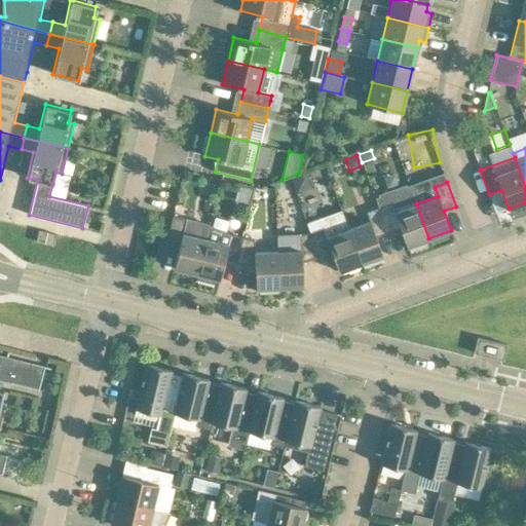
[(376,199),(378,207),(387,231),(400,227),(407,247),(410,246),(412,251),(427,246),(425,239),(428,238),(416,203),(410,187),(376,199)]
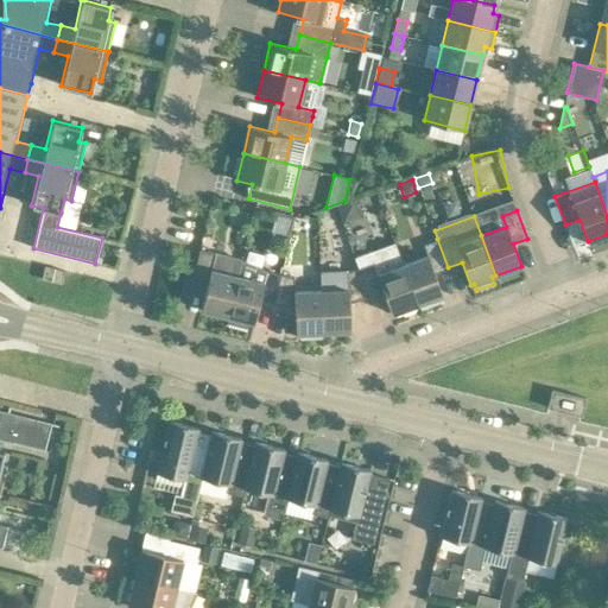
[(417,304),(418,304),(422,309),(439,302),(439,296),(442,295),(434,273),(448,267),(437,239),(423,245),(428,255),(403,265),(417,304)]
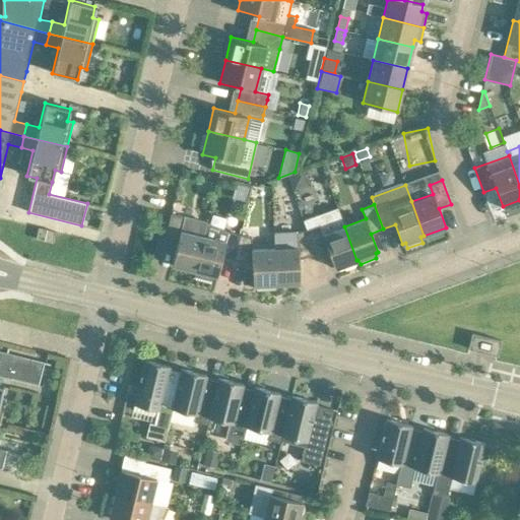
[(304,221),(307,230),(316,254),(327,249),(334,268),(356,260),(344,226),(338,209),(304,221)]
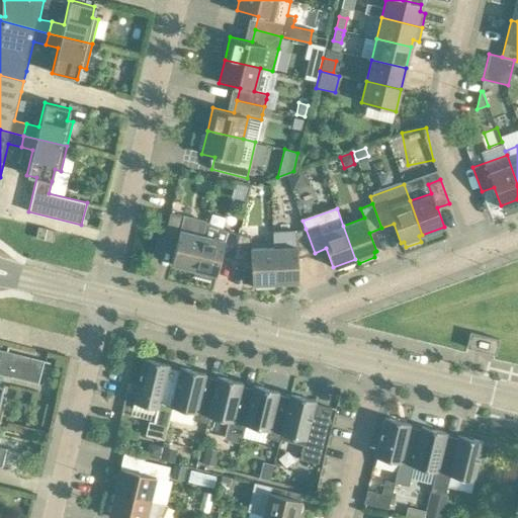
[(170,212),(163,242),(176,245),(171,264),(193,270),(205,222),(170,212)]
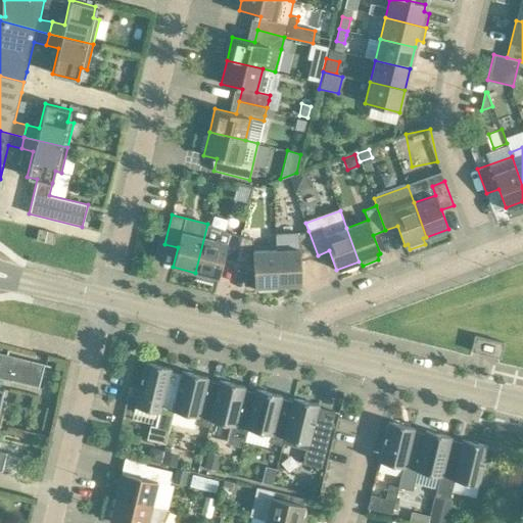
[(207,224),(195,273),(197,273),(196,278),(212,282),(215,277),(218,278),(223,258),(235,262),(241,236),(229,233),(207,224)]
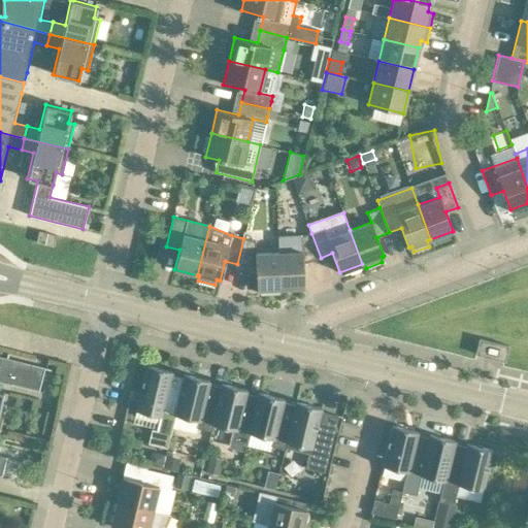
[(39,231),(39,232),(36,242),(54,246),(56,236),(56,235),(39,231)]
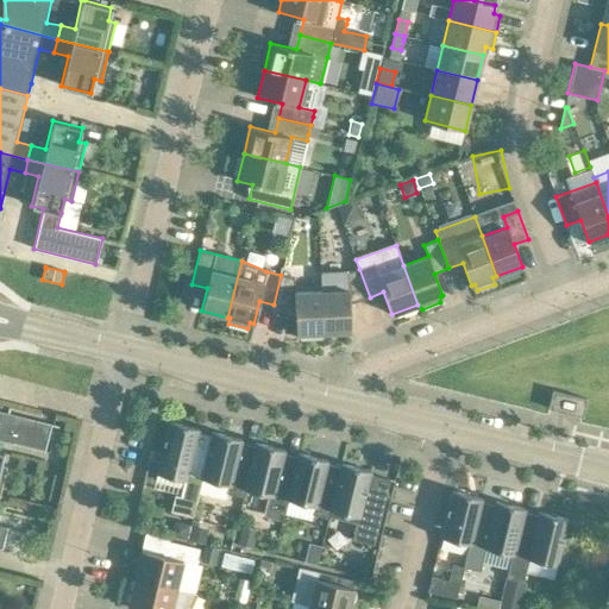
[(320,275),(321,290),(324,333),(351,332),(350,305),(370,297),(359,269),(347,274),(320,275)]
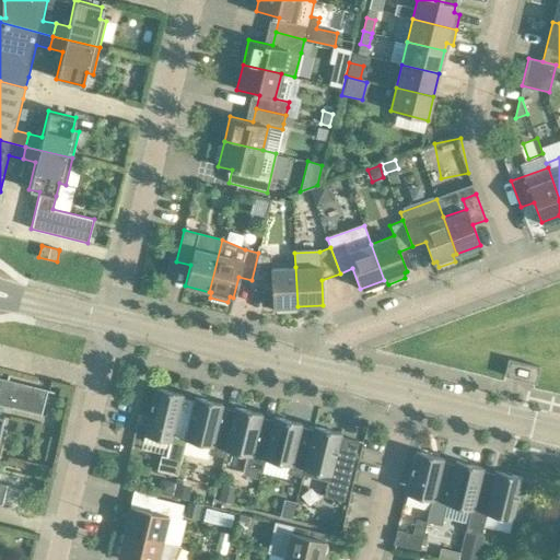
[(272,307),(276,307),(277,312),(295,312),(296,306),(298,306),(295,267),(271,269),(270,256),(258,253),(252,280),(271,284),(272,307)]
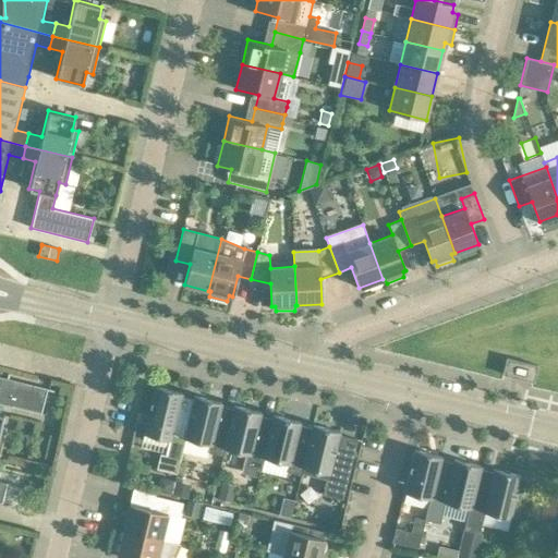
[(502,374),(504,374),(532,381),(533,381),(537,365),(507,358),(506,360),(502,374)]
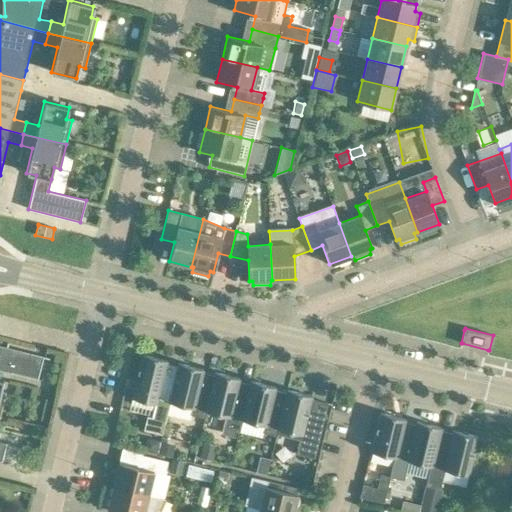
[(0,415),(6,392),(0,390),(3,379),(0,378),(2,371),(38,379),(43,357),(43,356),(6,347),(0,345),(0,415)]
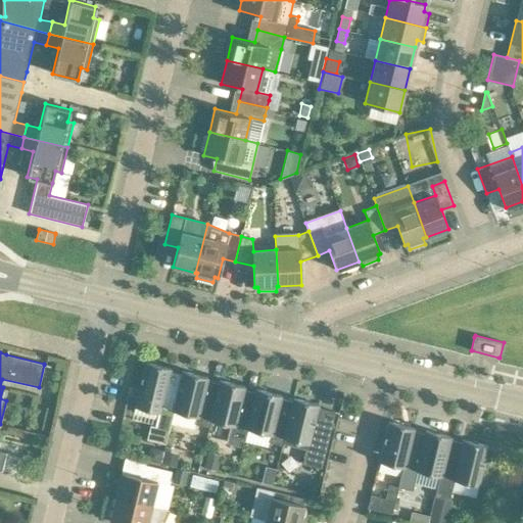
[(145,362),(134,407),(158,413),(155,425),(155,426),(150,425),(146,439),(165,443),(169,430),(169,431),(171,423),(174,412),(173,411),(183,371),(182,371),(182,374),(170,371),(171,368),(145,362)]
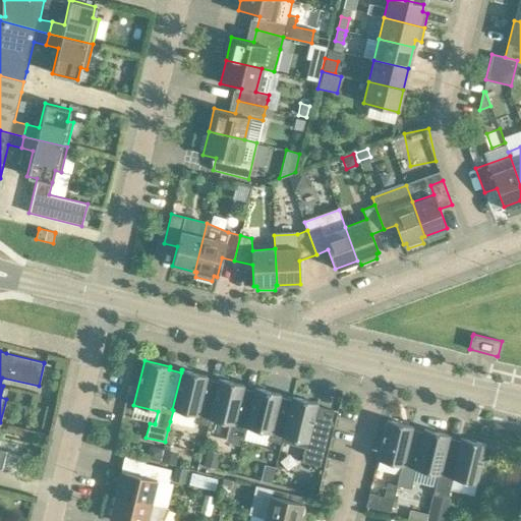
[(193,422),(208,425),(219,379),(218,382),(206,379),(207,375),(182,369),(172,409),(173,410),(195,415),(193,422)]
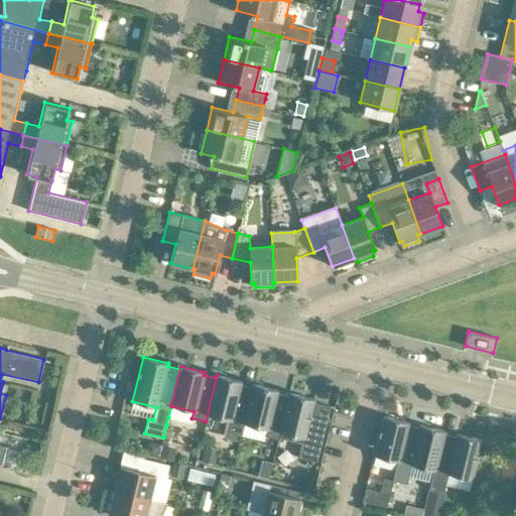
[(238,434),(241,434),(253,384),(252,387),(240,384),(241,381),(217,375),(206,421),(207,421),(208,414),(227,419),(223,436),(237,440),(238,434)]
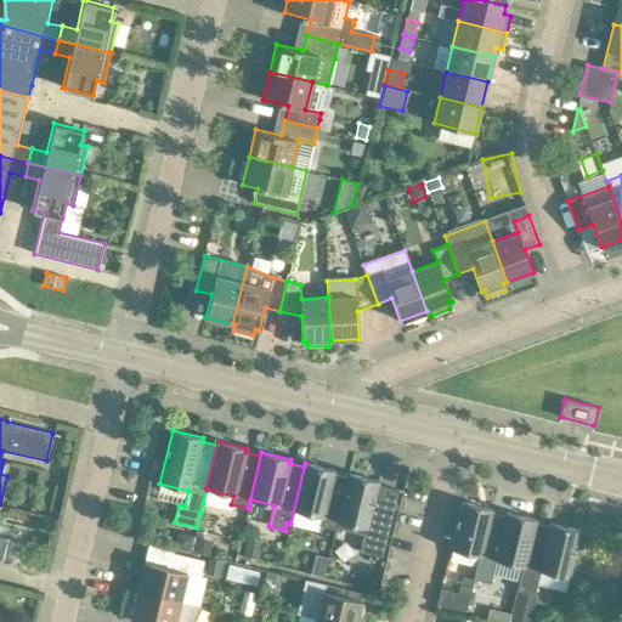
[(335,530),(349,474),(348,478),(334,474),(334,470),(305,463),(290,524),(292,525),(294,510),(321,518),(320,525),(335,530)]
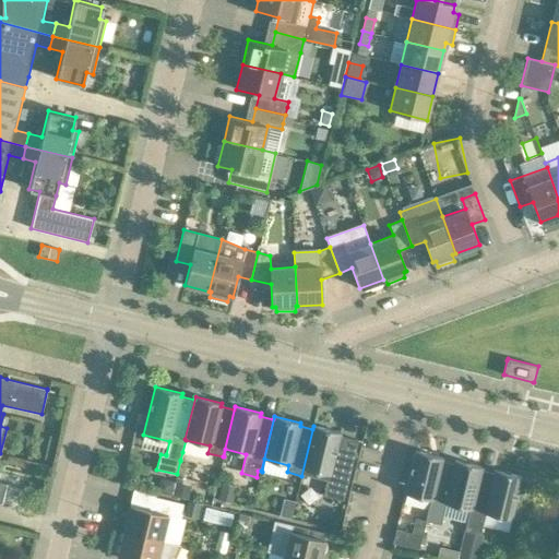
[(326,479),(322,496),(343,500),(357,440),(340,436),(340,432),(313,426),(301,476),(302,476),(302,474),(326,479)]
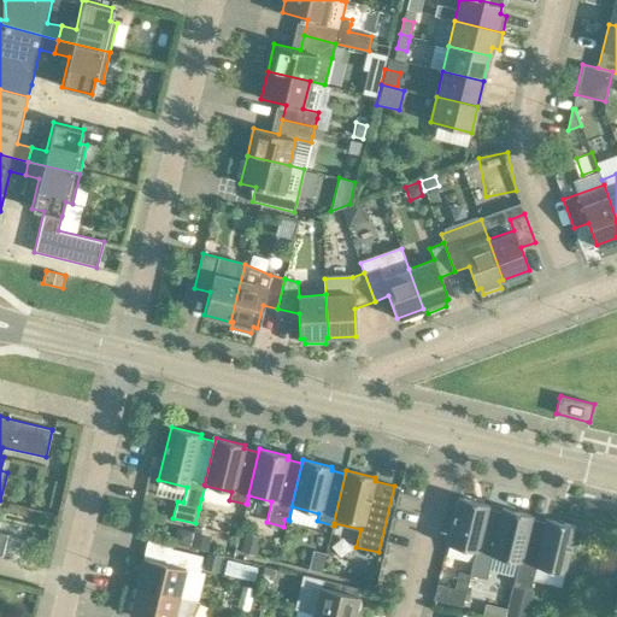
[(447,545),(475,551),(476,552),(487,507),(487,509),(488,505),(487,505),(458,498),(447,545)]
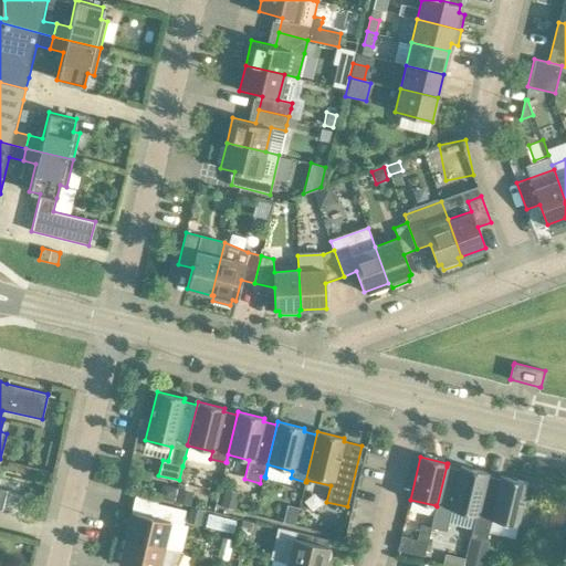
[(450,523),(472,528),(473,528),(486,475),(488,472),(460,465),(460,469),(447,467),(447,465),(437,506),(436,505),(430,527),(431,527),(446,531),(448,523),(450,523)]
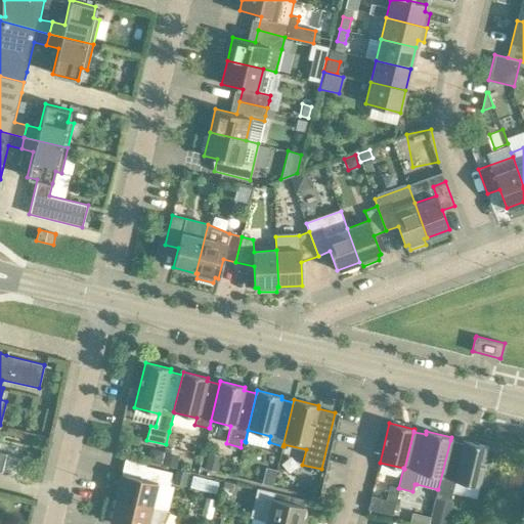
[(450,440),(438,489),(436,496),(450,500),(454,481),(479,486),(488,446),(464,440),(463,443),(450,440)]
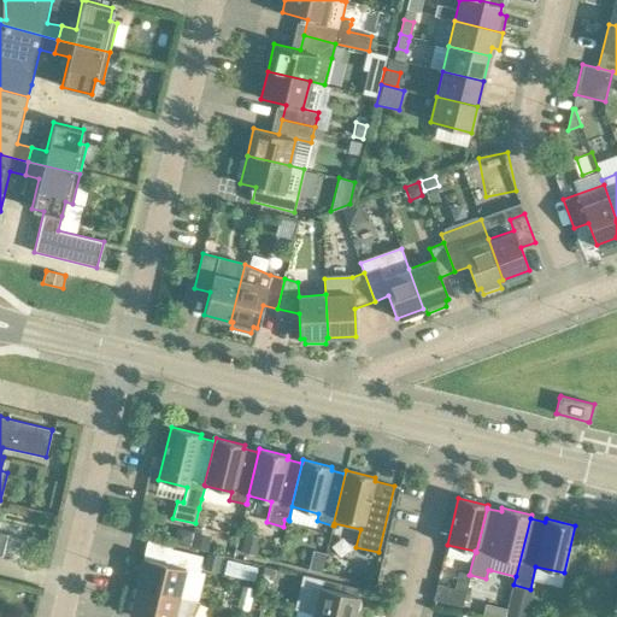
[(177,530),(174,545),(188,548),(192,534),(177,530)]
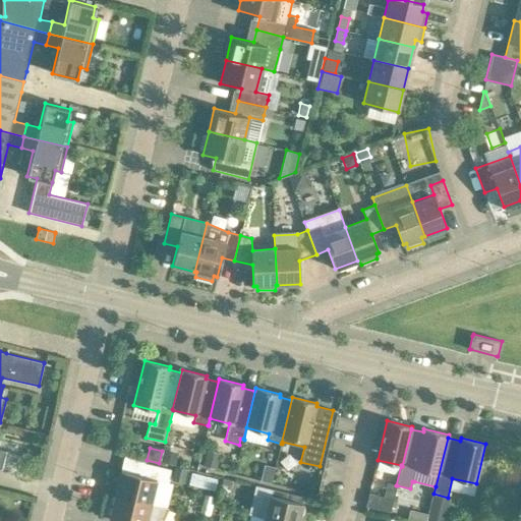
[(207,449),(203,466),(217,469),(221,453),(207,449)]
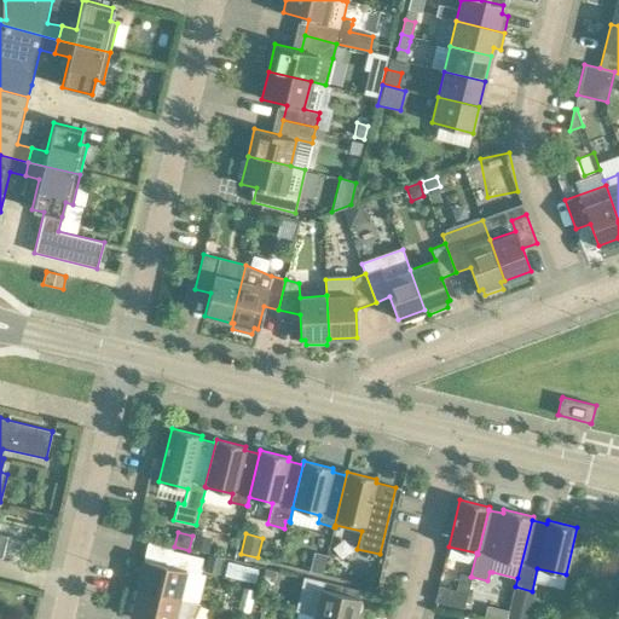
[(192,541),(190,550),(206,554),(208,544),(192,541)]
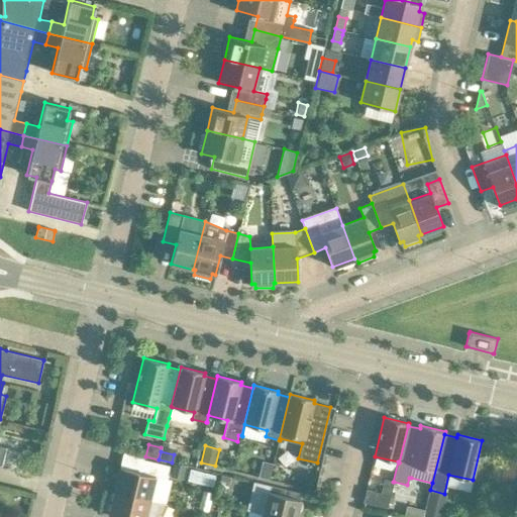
[(156,476),(167,479),(170,466),(143,459),(140,472),(120,468),(114,491),(149,500),(156,476)]
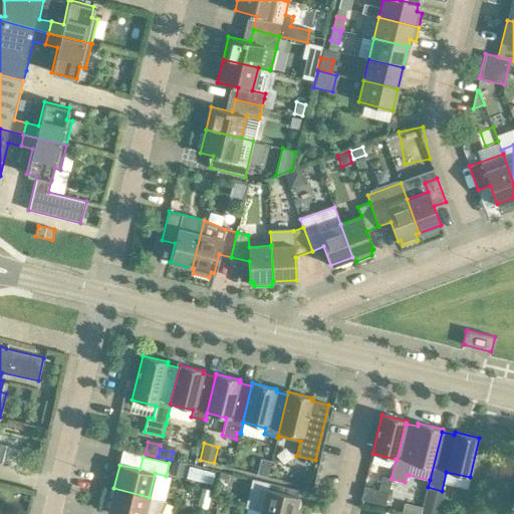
[(170,462),(167,474),(180,477),(183,465),(170,462)]
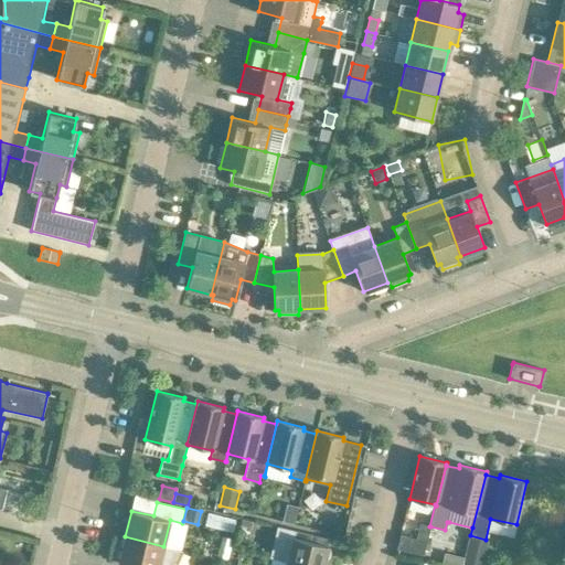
[(332,521),(330,529),(343,532),(347,520),(339,518),(332,521)]
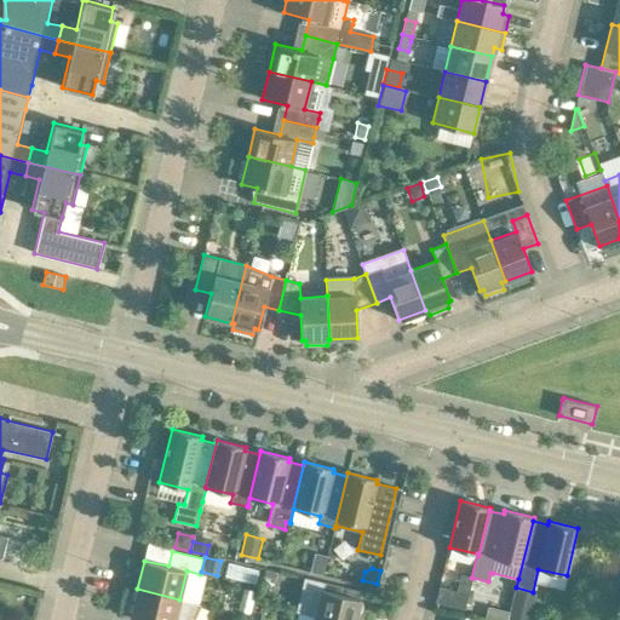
[(464,609),(472,578),(471,578),(460,575),(457,591),(440,587),(436,602),(437,603),(464,609)]
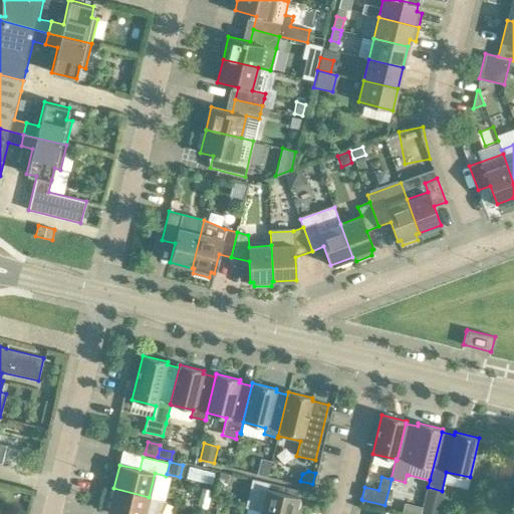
[(298,496),(281,492),(283,486),(252,479),(245,506),(261,510),(276,513),(293,513),(295,509),(297,509),(299,506),(300,503),(299,499),(297,498),(298,496)]
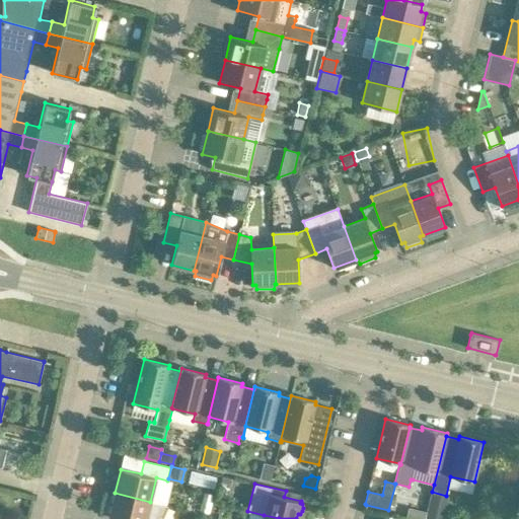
[(150,502),(115,493),(108,517),(116,518),(163,518),(169,507),(150,502)]
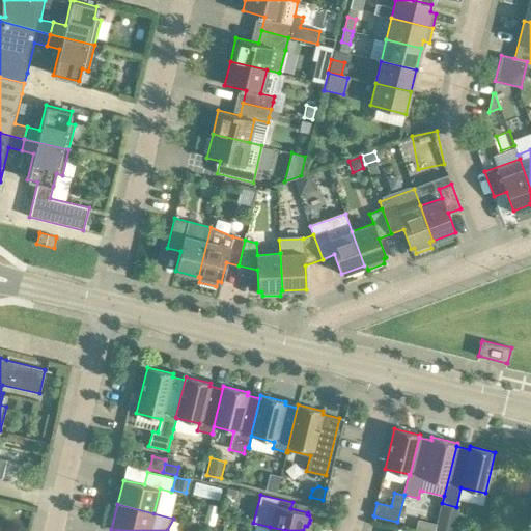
[(436,526),(434,530),(452,530),(455,522),(438,516),(436,526)]
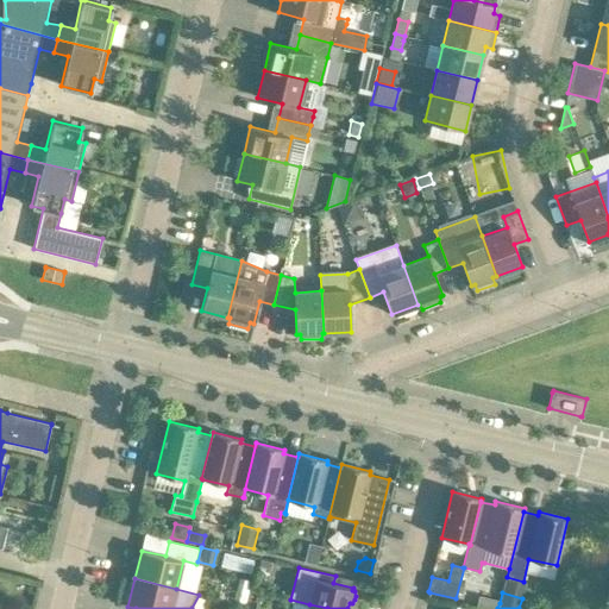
[(479,597),(476,608),(497,608),(500,603),(479,597)]
